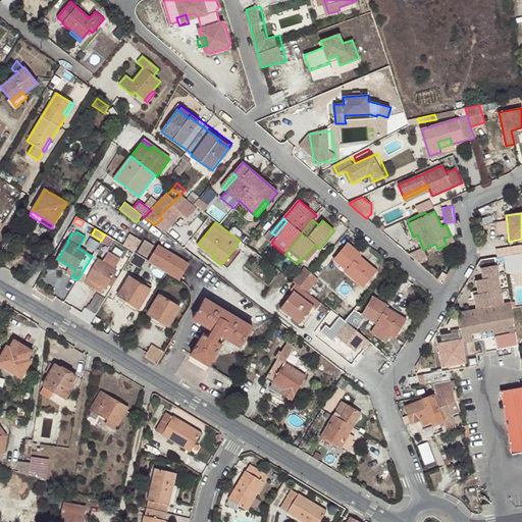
[(131,233),(126,247),(140,252),(144,238),(131,233)]
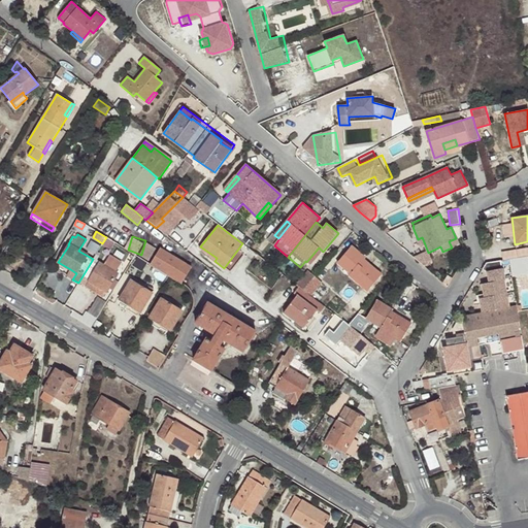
[(459,244),(456,238),(449,241),(452,248),(459,244)]
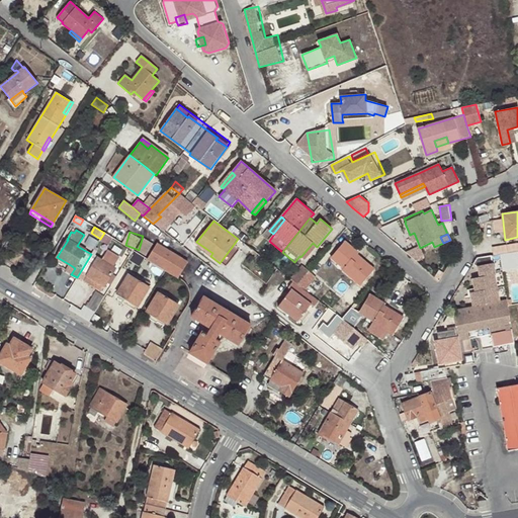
[(212,253),(196,242),(195,244),(210,256),(212,253)]
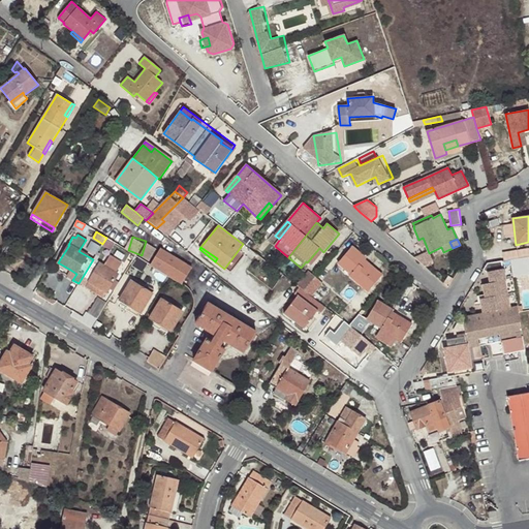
[(362,262),(365,259),(366,258),(352,247),(338,263),(351,274),(349,276),(368,291),(380,278),(362,262)]
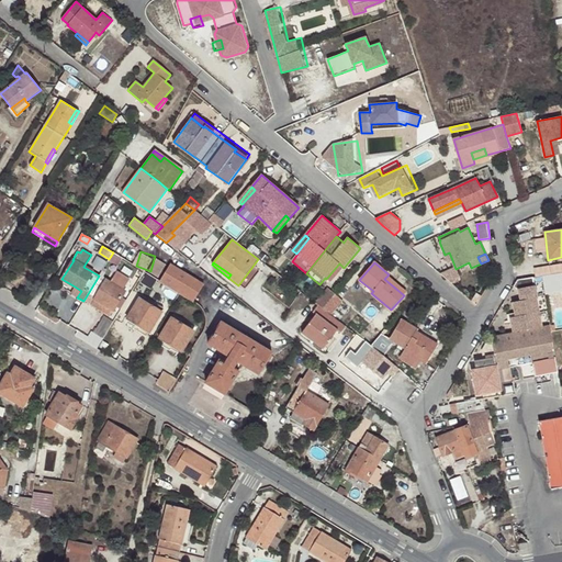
[(330,282),(344,268),(339,263),(326,279),(330,282)]
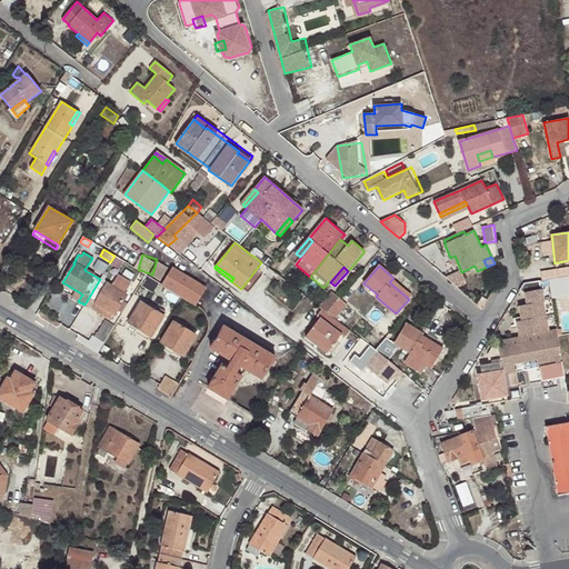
[(568,267),(540,272),(541,280),(549,279),(568,276),(568,267)]
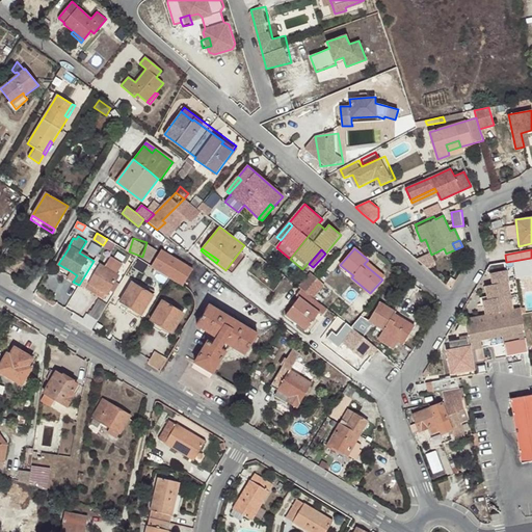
[(167,275),(170,277),(183,286),(192,269),(161,250),(152,266),(167,275)]
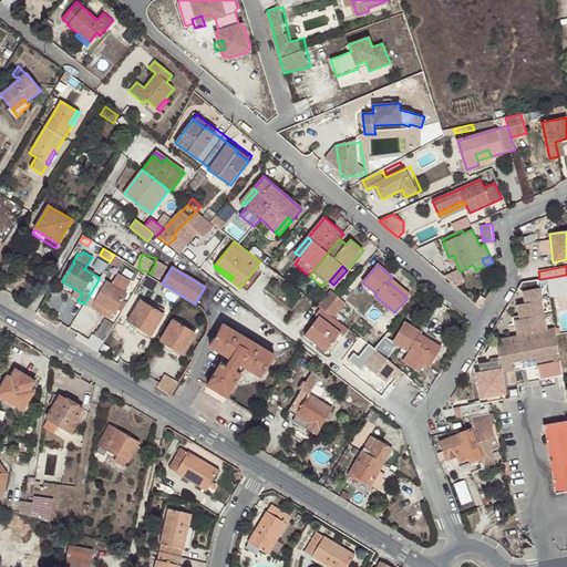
[(90,295),(84,303),(101,313),(104,308),(114,313),(126,295),(124,294),(131,282),(117,275),(111,285),(100,278),(90,295)]
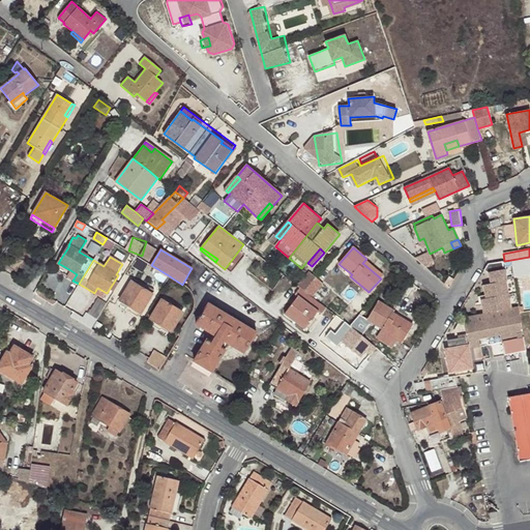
[(529,257),(511,260),(514,277),(529,274),(529,257)]
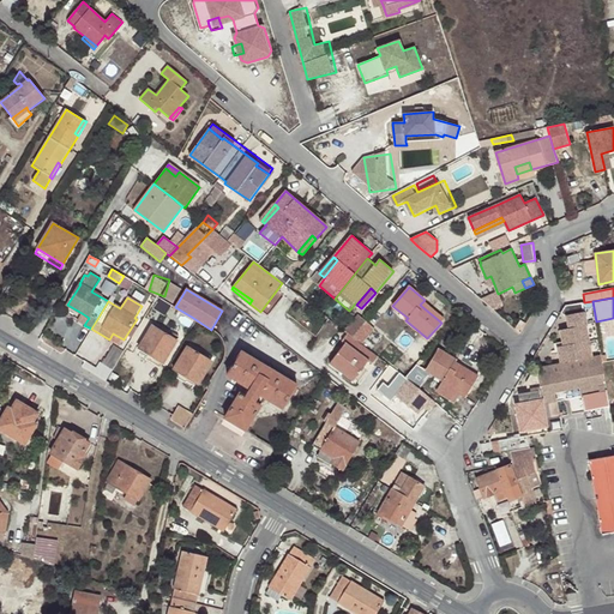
[(444,319),(423,301),(420,305),(441,323),(444,319)]
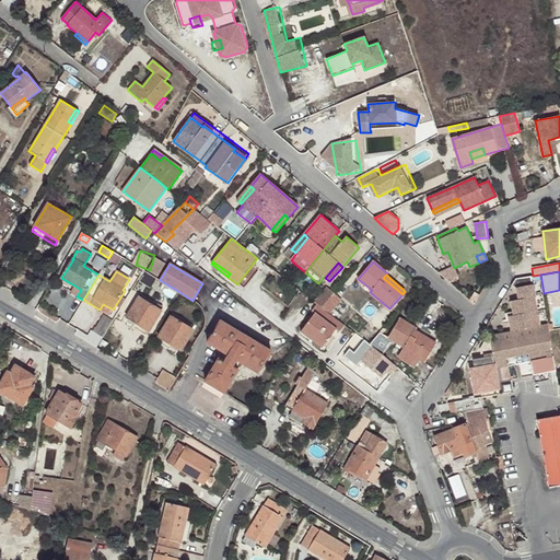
[(512,331),(540,326),(535,298),(536,298),(532,276),(516,279),(512,286),(517,289),(518,300),(511,302),(514,316),(509,317),(512,331)]
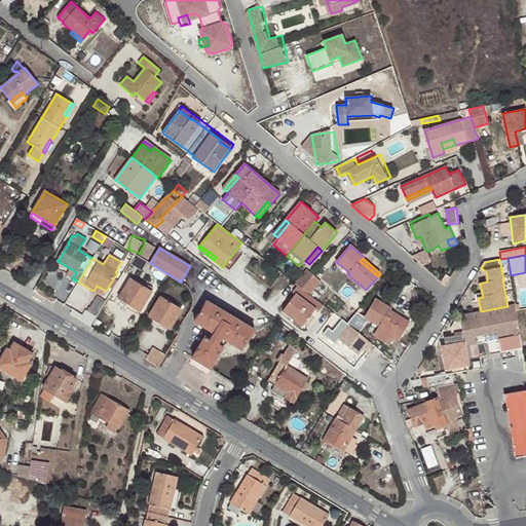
[(72,278),(76,272),(70,268),(67,274),(72,278)]
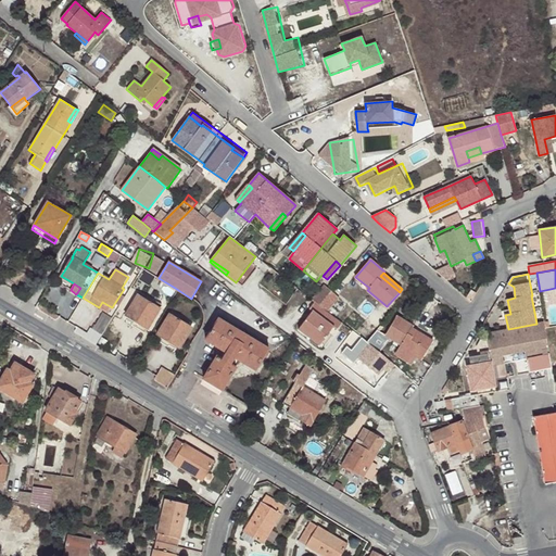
[(324,285),(312,300),(315,302),(319,306),(332,292),(324,285)]
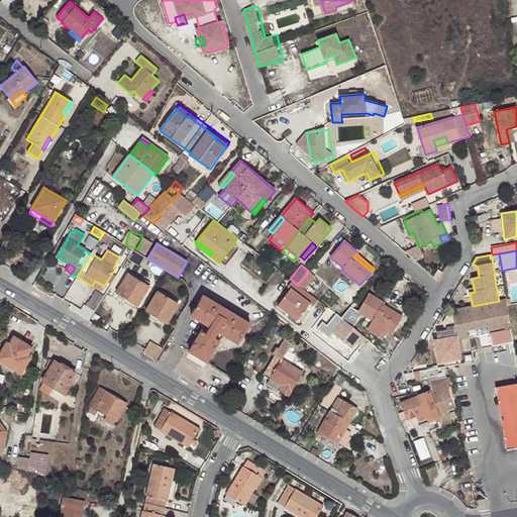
[(438,270),(434,277),(438,281),(443,273),(438,270)]
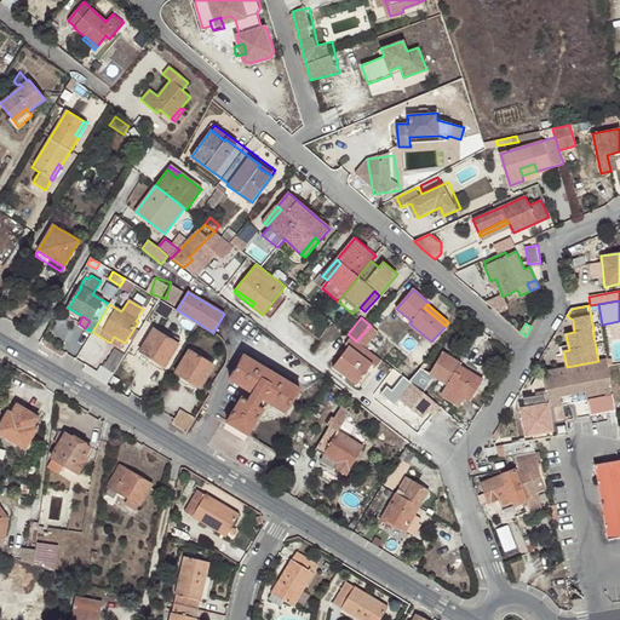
[(379,333),(371,326),(356,342),(366,349),(379,333)]
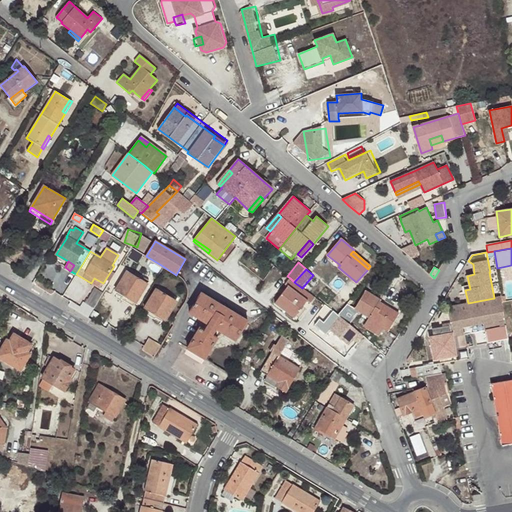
[(116,291),(124,295),(136,303),(147,285),(127,272),(116,291)]
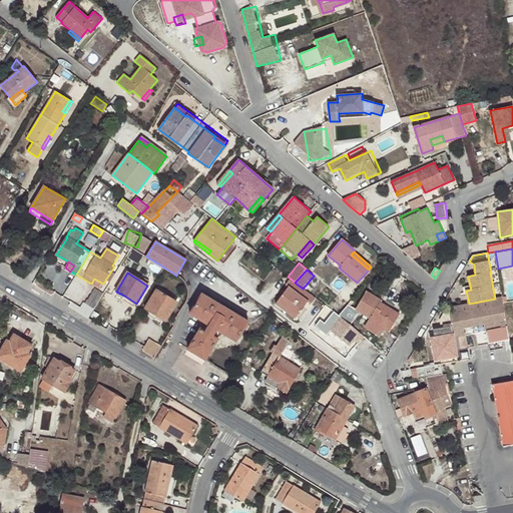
[(100,290),(103,284),(94,279),(91,284),(100,290)]
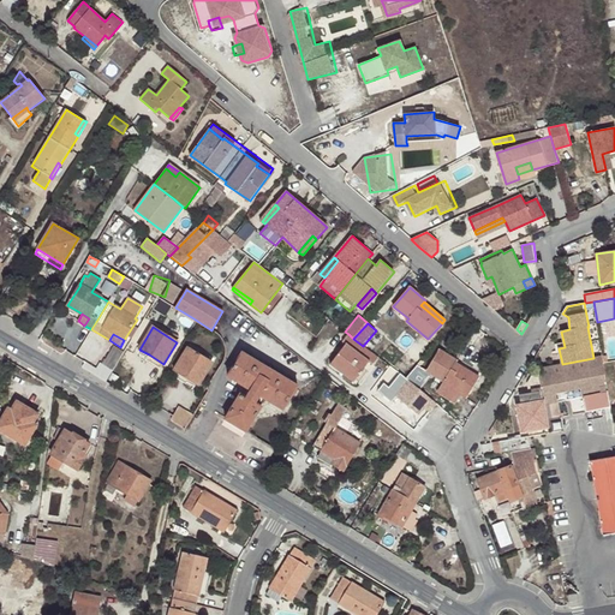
[(363,346),(353,339),(348,334),(342,341),(346,345),(330,364),(341,372),(344,370),(356,380),(369,362),(374,365),(378,358),(363,346)]
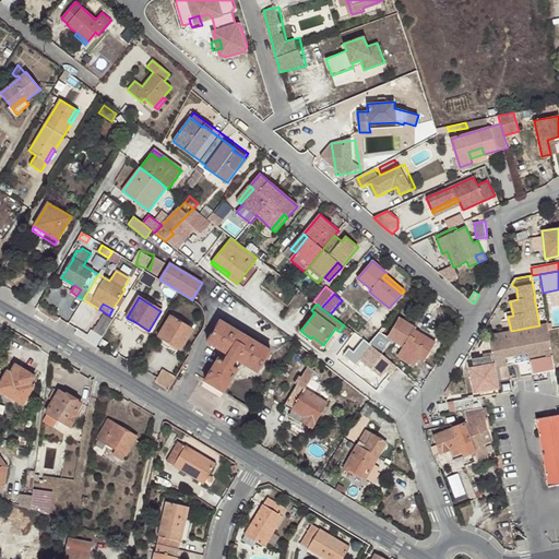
[(170,317),(159,337),(171,344),(181,349),(192,330),(170,317)]
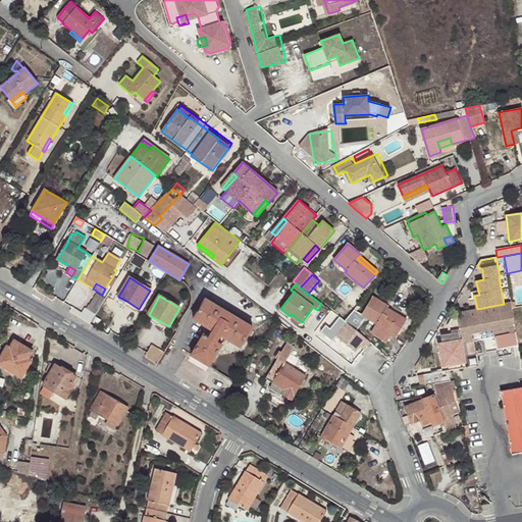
[(385,312),(387,308),(388,306),(373,297),(363,315),(377,324),(372,333),(386,342),(390,335),(396,338),(405,323),(385,312)]
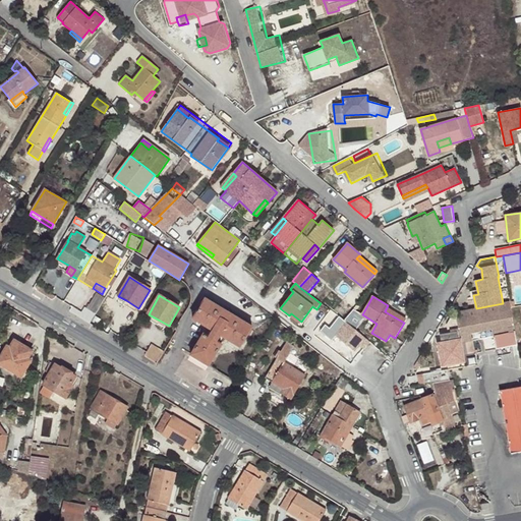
[(251,327),(206,299),(193,320),(214,331),(210,338),(204,334),(191,355),(209,365),(222,344),(216,341),(220,335),(239,347),(251,327)]
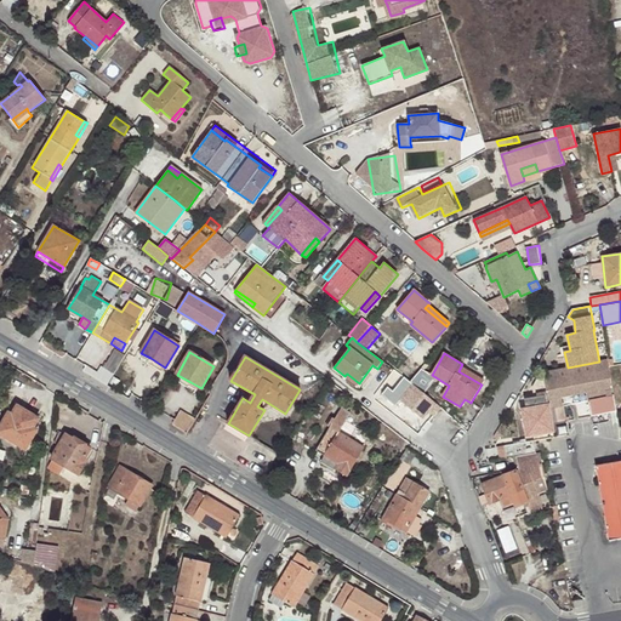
[(165,368),(151,358),(148,363),(163,372),(165,368)]
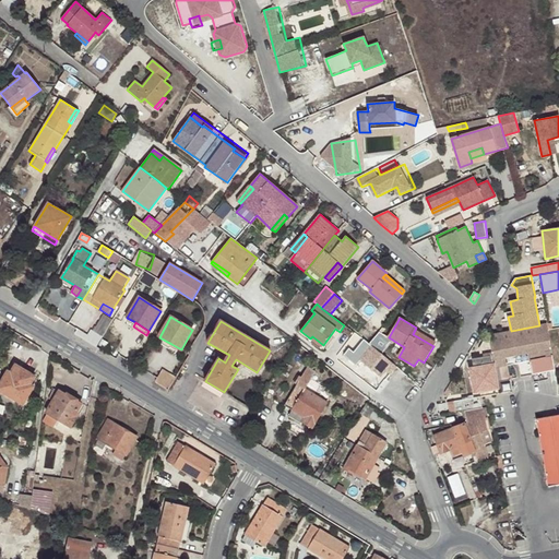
[(511,331),(488,335),(492,355),(495,369),(499,368),(508,366),(530,363),(533,375),(555,371),(552,358),(554,357),(549,330),(547,323),(539,325),(511,331)]
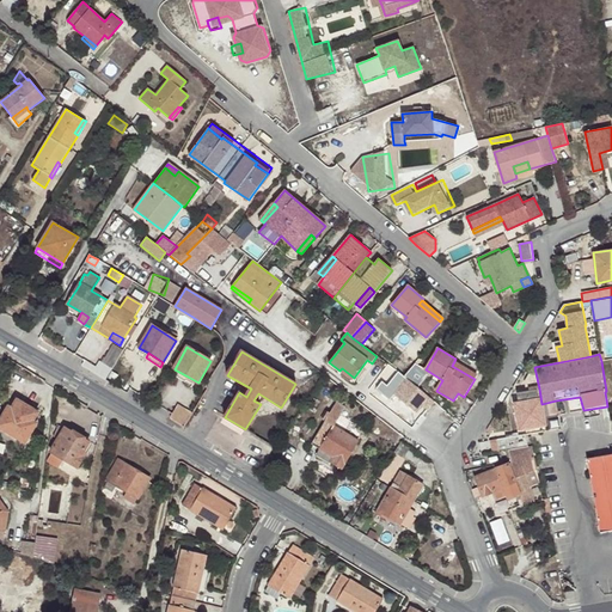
[(476,375),(454,361),(452,366),(475,379),(476,375)]
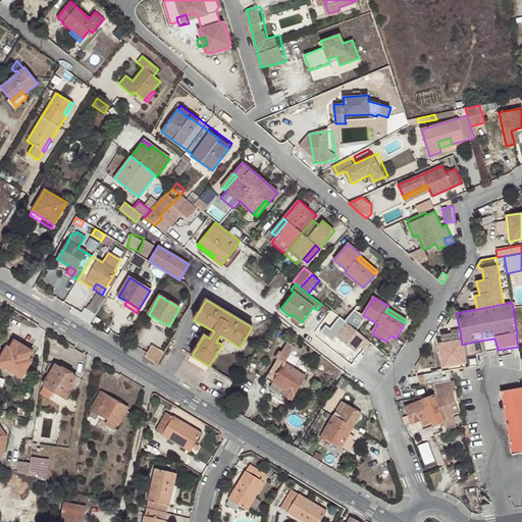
[(85,309),(80,317),(90,324),(95,316),(85,309)]
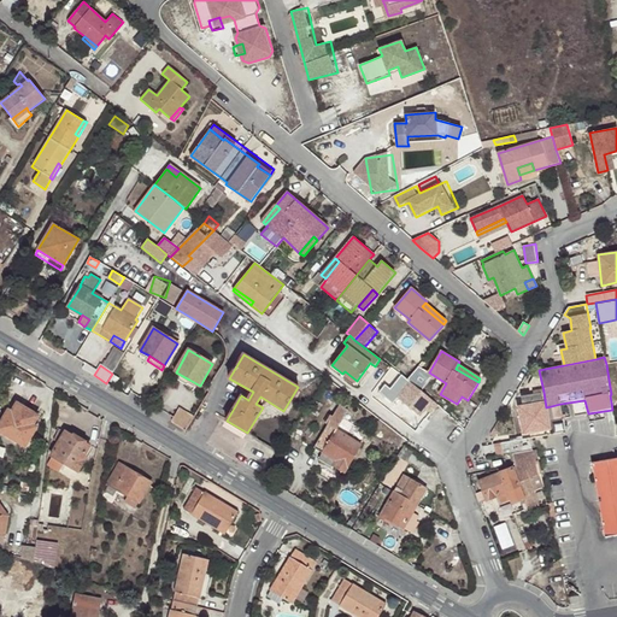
[(345,371),(342,374),(341,376),(358,389),(362,385),(357,381),(345,371)]
